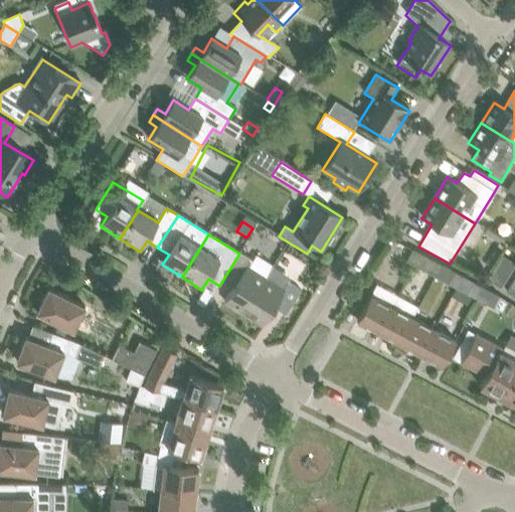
[(406,263),(413,267),(419,256),(412,251),(406,263)]
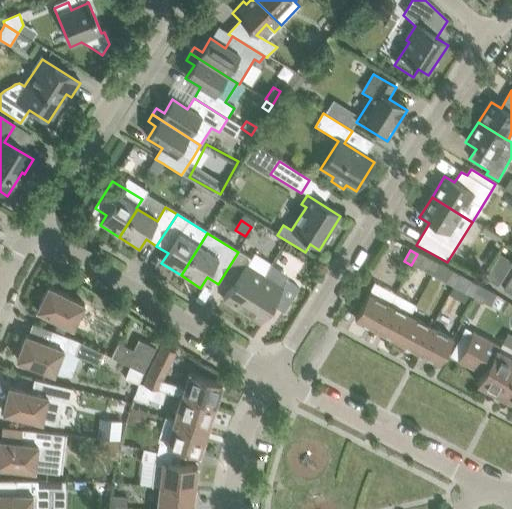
[(251,260),(238,252),(228,268),(223,276),(235,283),(223,302),(242,314),(264,278),(264,277),(247,267),(251,260)]
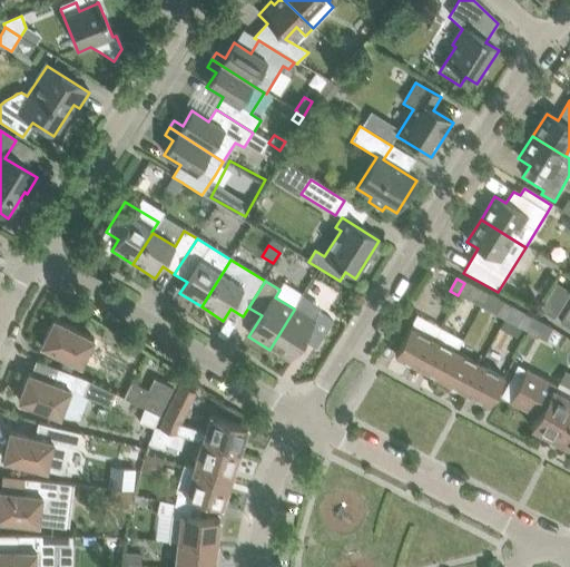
[(488,295),(464,283),(458,295),(481,308),(488,295)]
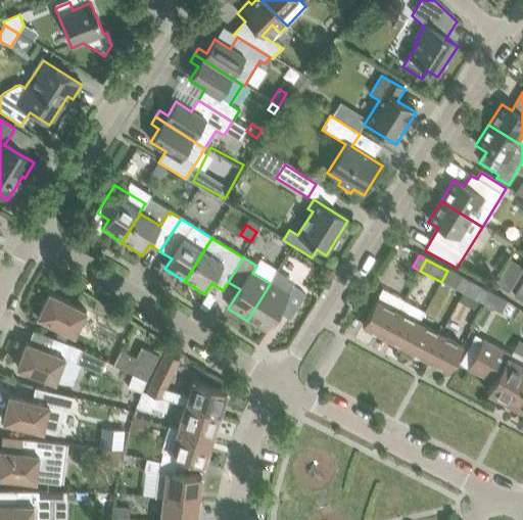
[(469,282),(447,271),(441,282),(463,293),(469,282)]
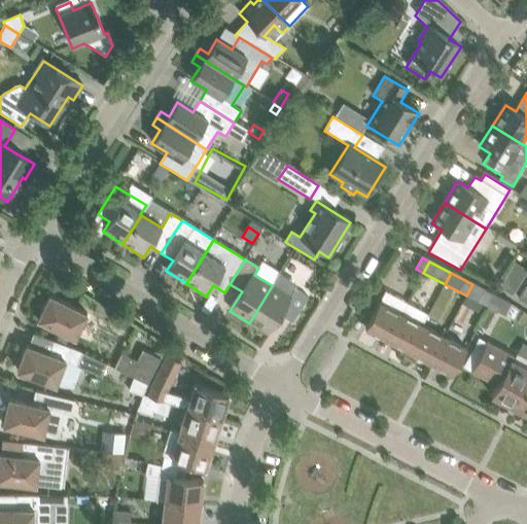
[(292,283),(278,274),(272,285),(272,286),(249,323),(269,335),(280,316),(292,323),(308,299),(293,290),(292,283)]
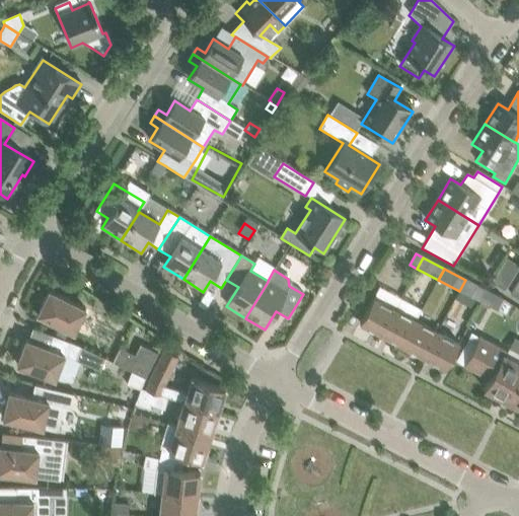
[(488,292),(465,280),(459,291),(480,303),(488,292)]
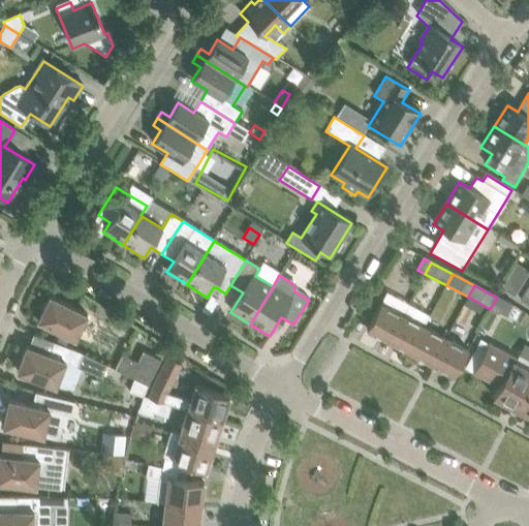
[(50,298),(38,321),(74,340),(87,316),(50,298)]
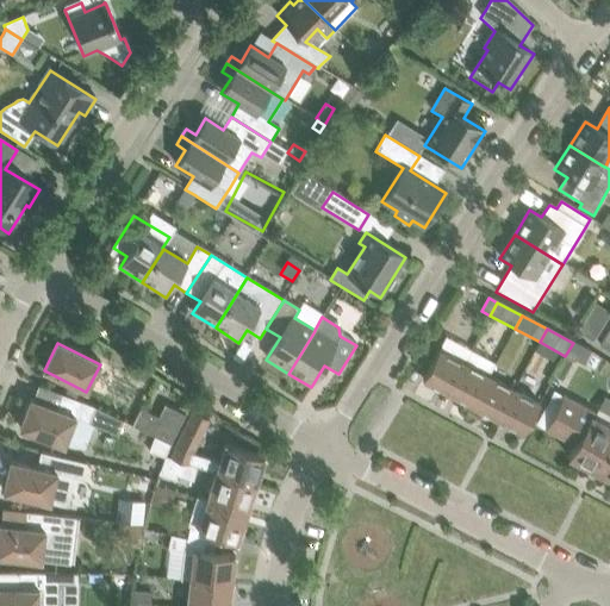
[(584,366),(591,353),(573,343),(565,356),(584,366)]
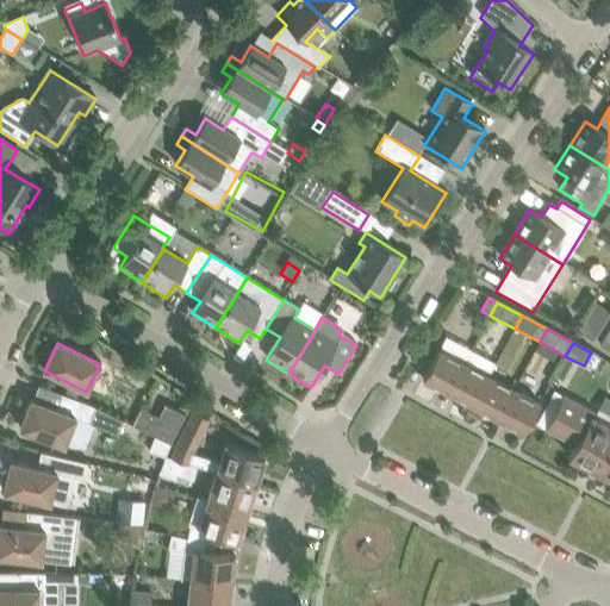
[(439,351),(422,381),(448,394),(464,364),(439,351)]
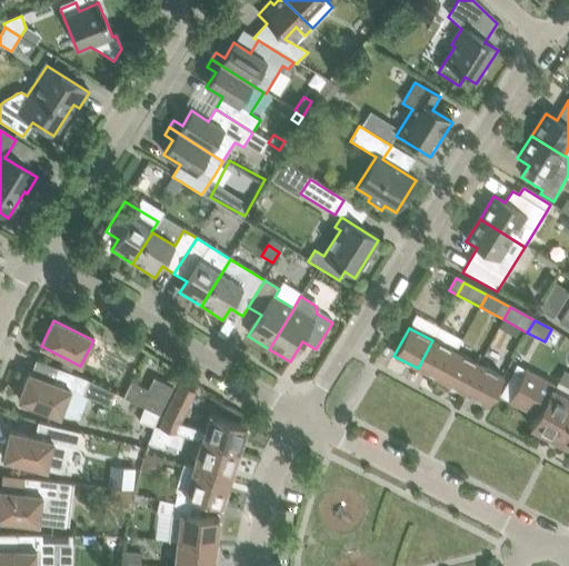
[(432,340),(418,368),(441,380),(456,353),(432,340)]
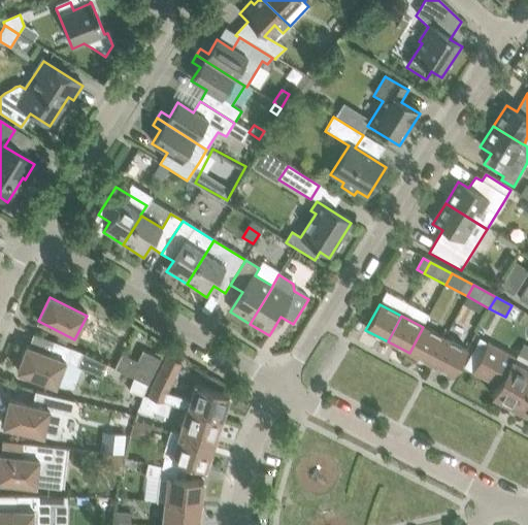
[(409,353),(431,365),(444,339),(423,327),(409,353)]
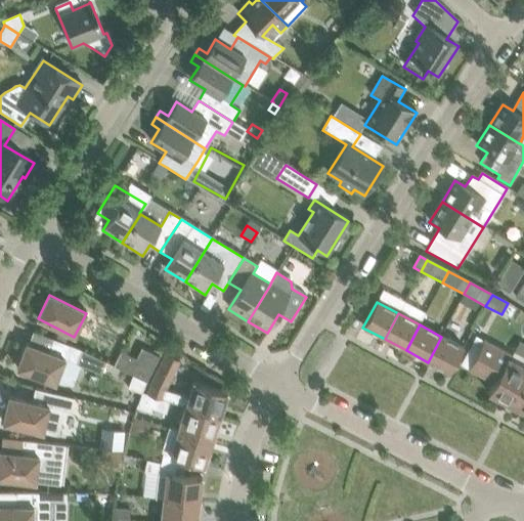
[(464,348),(441,337),(428,362),(449,374),(464,348)]
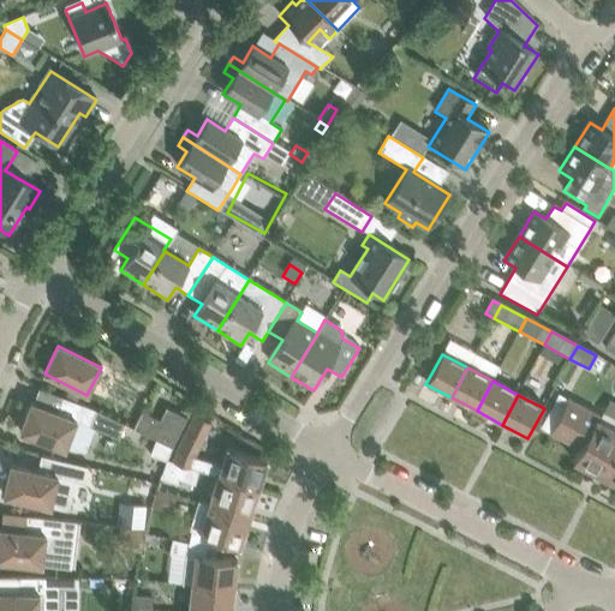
[(65,450),(76,423),(90,429),(118,438),(123,425),(96,412),(63,399),(57,414),(31,405),(19,433),(65,450)]
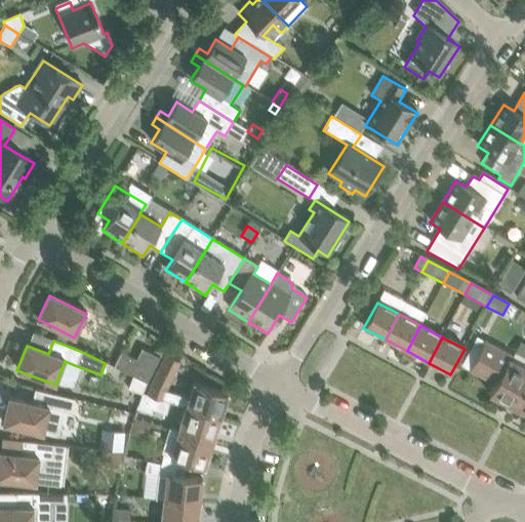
[(494,385),(489,395),(513,408),(524,384),(524,367),(510,360),(512,356),(485,343),(470,371),(494,385)]
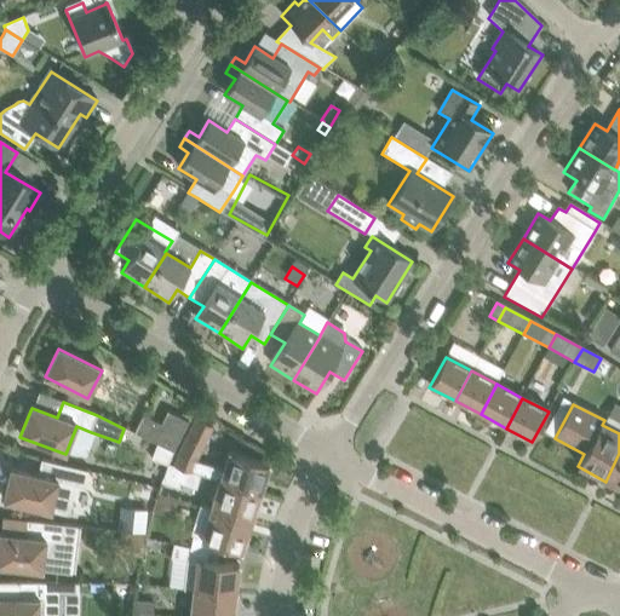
[(143,416),(135,433),(173,453),(188,422),(167,413),(161,426),(143,416)]
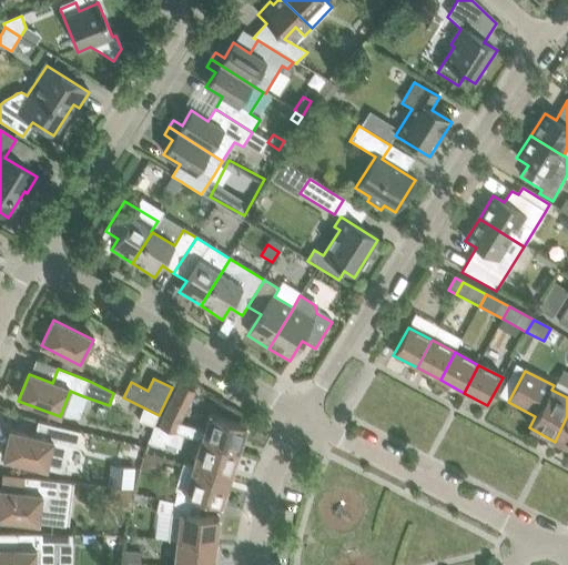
[(210,415),(203,436),(201,442),(237,454),(246,427),(210,415)]
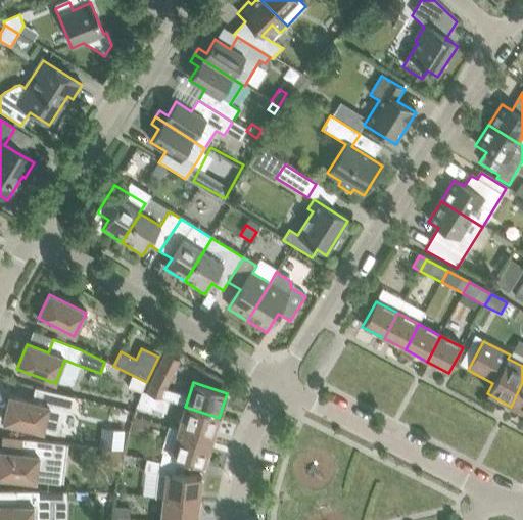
[(522,382),(511,407),(522,412),(522,382)]
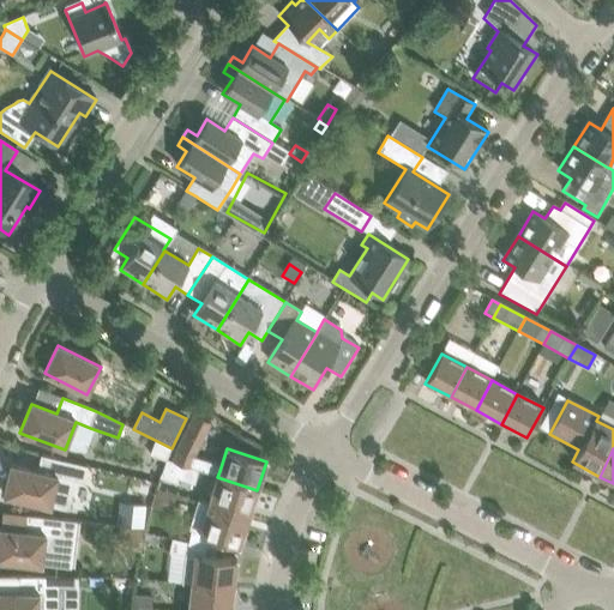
[(4,496),(50,507),(48,519),(62,520),(66,521),(74,482),(84,484),(88,467),(41,457),(37,472),(11,466),(4,496)]
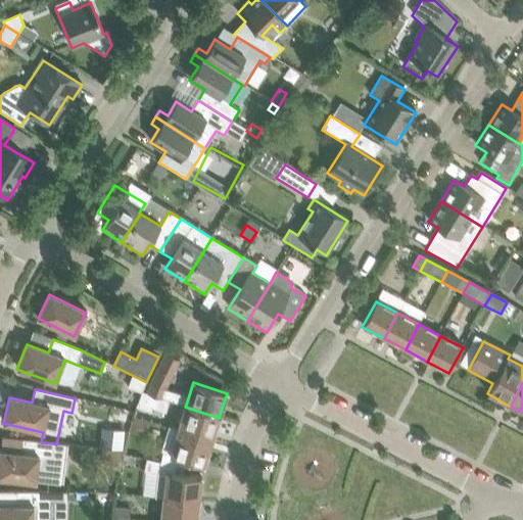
[(138,403),(136,409),(150,414),(152,408),(155,397),(147,394),(145,394),(142,392),(138,403)]
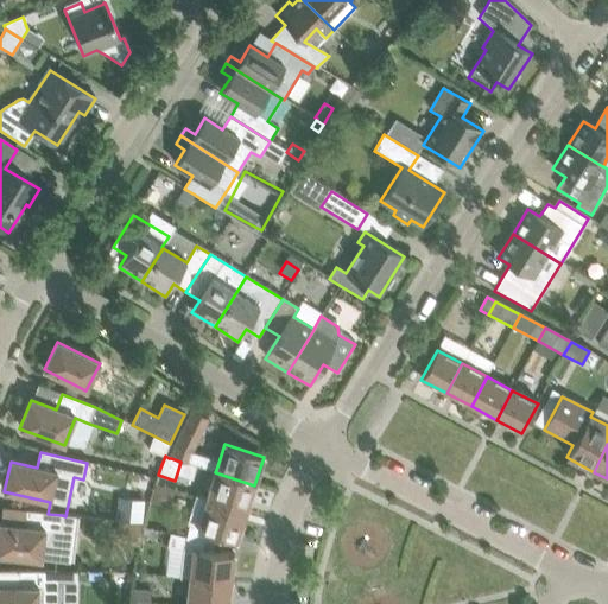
[(254,485),(215,472),(207,501),(246,513),(254,485)]
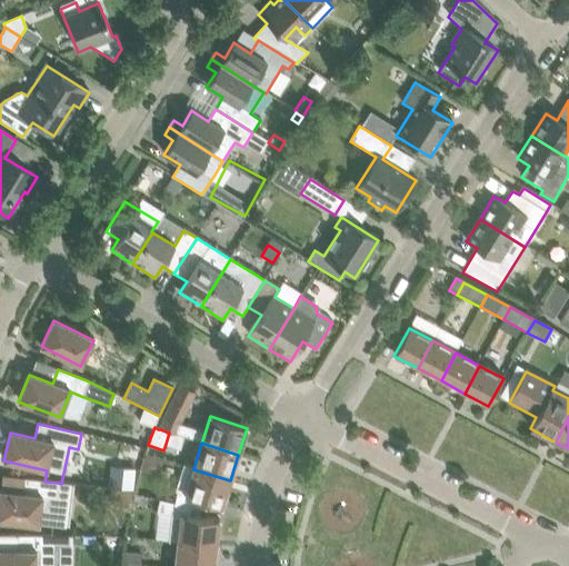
[(209,504),(221,508),(230,480),(193,469),(183,466),(180,476),(190,479),(185,495),(177,493),(175,504),(207,510),(209,504)]
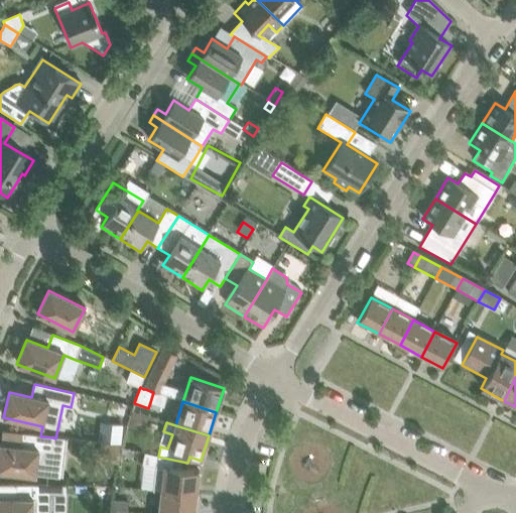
[(101,424),(99,442),(120,444),(122,427),(101,424)]
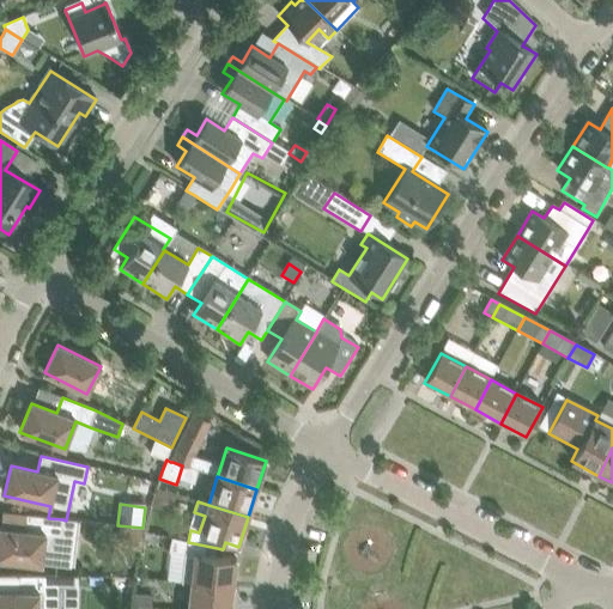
[(0,528),(0,560),(41,565),(56,567),(62,519),(48,518),(26,516),(24,531),(0,528)]
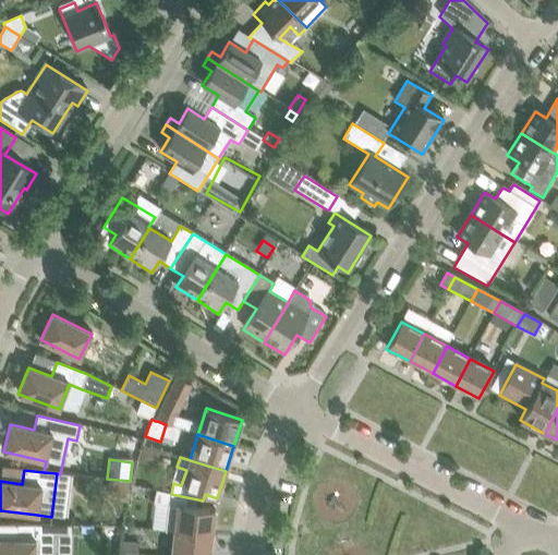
[(215,509),(202,508),(203,501),(171,494),(156,491),(153,504),(177,507),(173,532),(211,537),(215,509)]
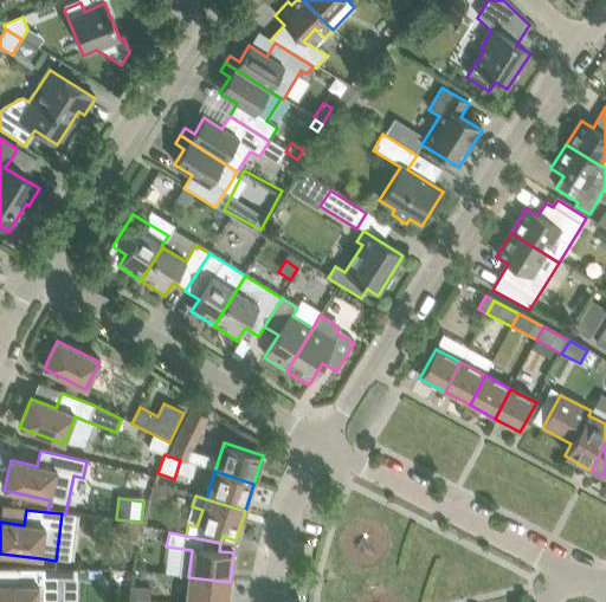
[(58,601),(58,581),(58,570),(18,570),(18,586),(0,586),(0,601),(58,601)]
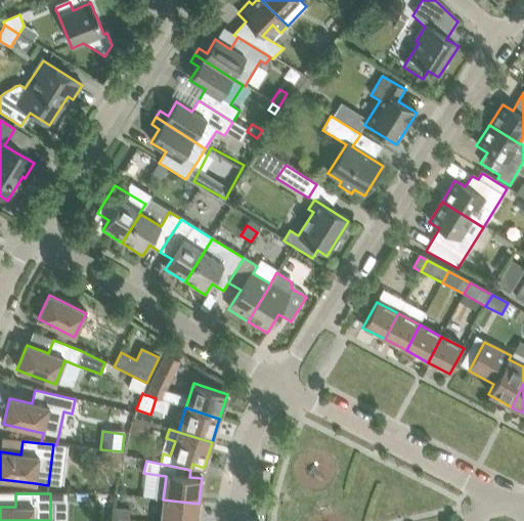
[(50,493),(50,503),(63,503),(63,494),(50,493)]
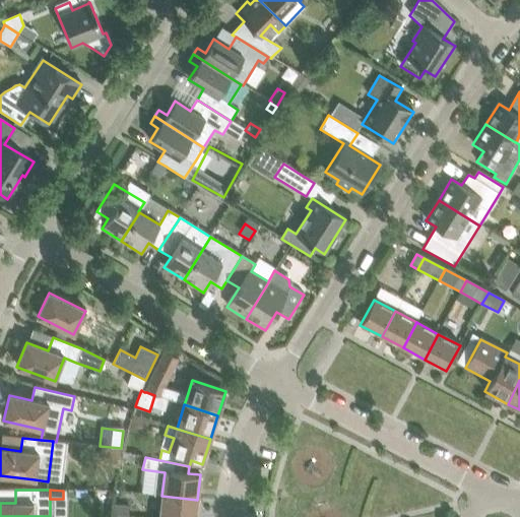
[(194,516),(197,500),(161,496),(158,516),(194,516)]
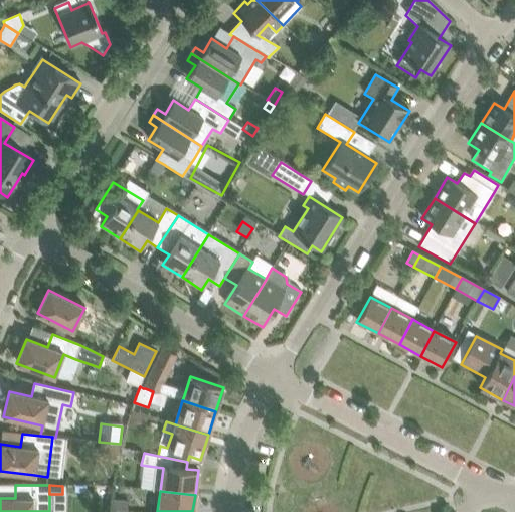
[(112,511),(126,511),(128,502),(113,501),(112,511)]
